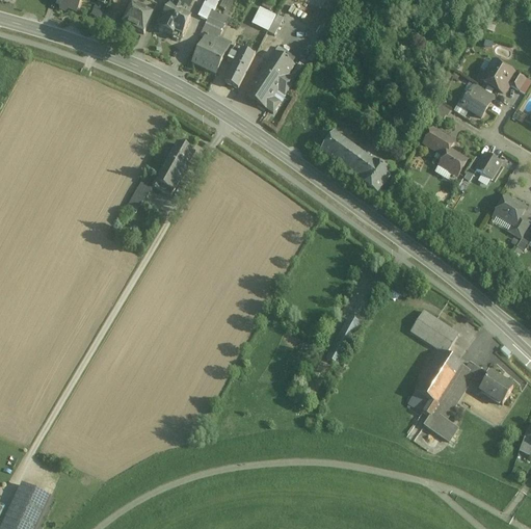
[(57,0),(56,2),(76,10),(80,0),(57,0)]
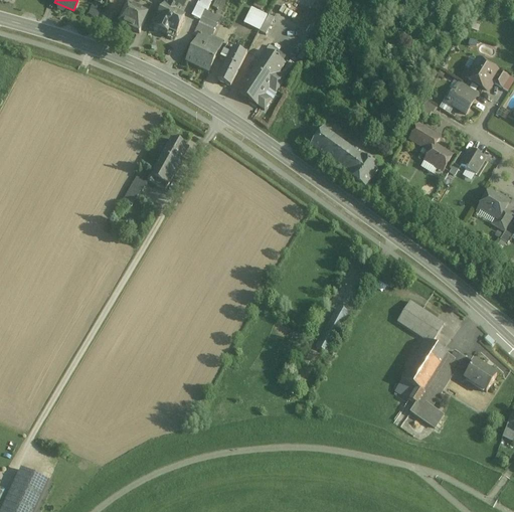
[(127,0),(118,21),(138,30),(150,4),(141,0),(127,0)]
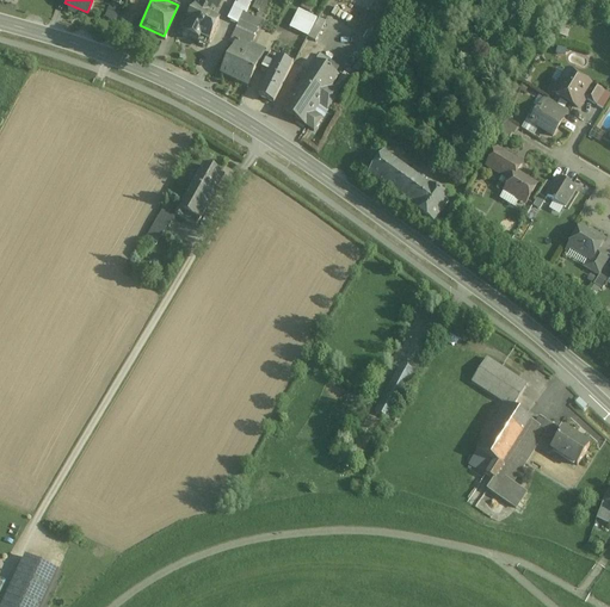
[(191,37),(208,0),(196,0),(193,6),(195,7),(193,8),(192,8),(185,25),(184,25),(183,25),(182,25),(180,26),(180,28),(180,29),(180,30),(182,31),(182,32),(191,37)]
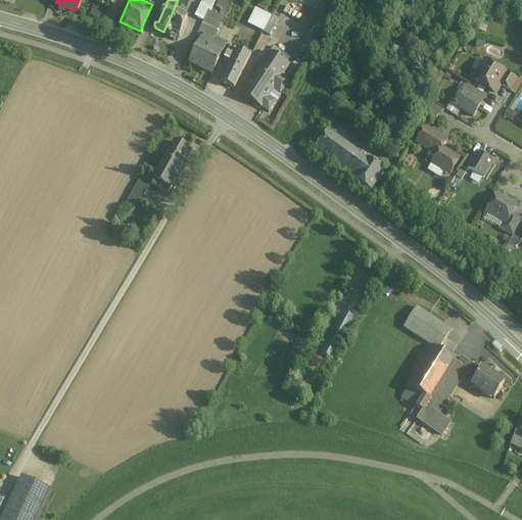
[(178,0),(163,32),(170,34),(171,32),(178,35),(186,17),(181,14),(187,0),(178,0)]
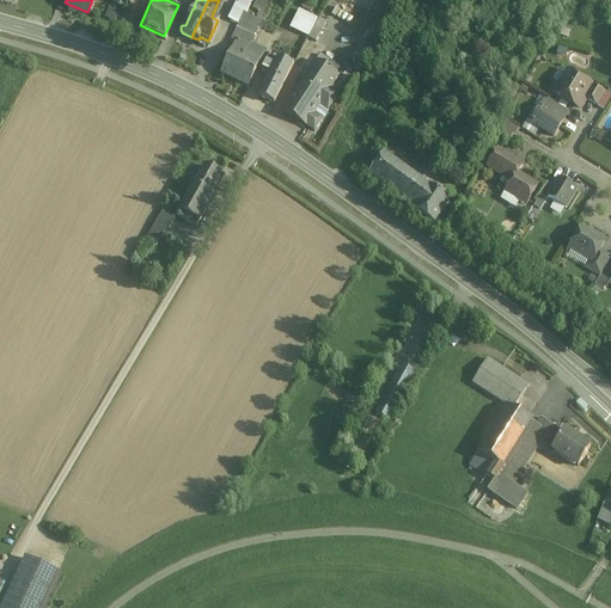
[(237,0),(237,1),(234,0),(227,17),(237,20),(242,10),(244,10),(249,0),(237,0)]
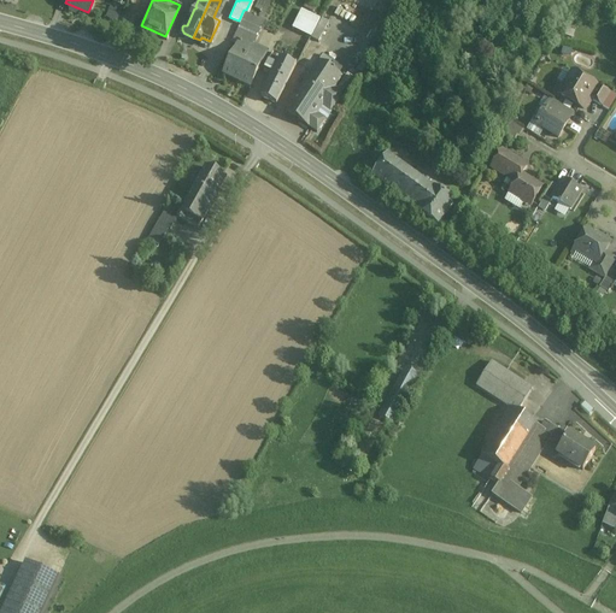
[(257,0),(254,5),(254,6),(260,9),(257,15),(263,18),(265,12),(264,11),(269,0),(257,0)]
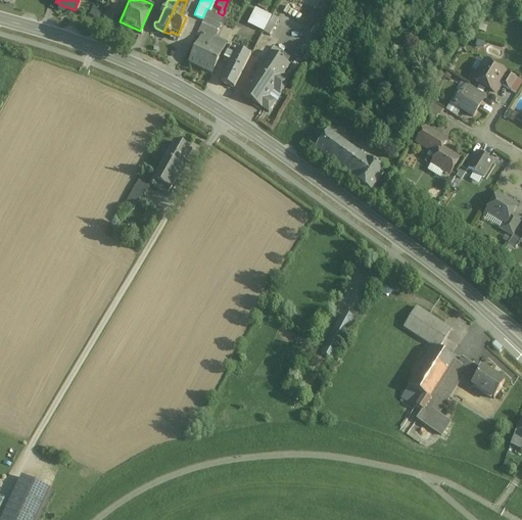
[(208,8),(206,8),(202,17),(195,34),(201,37),(203,32),(214,36),(224,15),(223,15),(218,12),(208,8)]
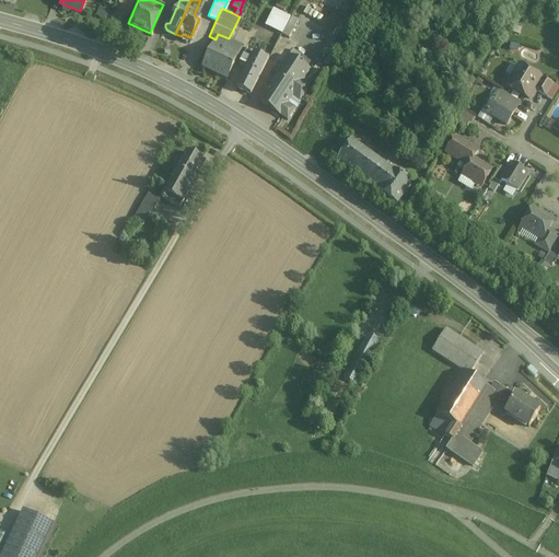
[(303,28),(297,25),(295,26),(292,25),(297,18),(290,14),(281,31),(298,39),(303,28)]
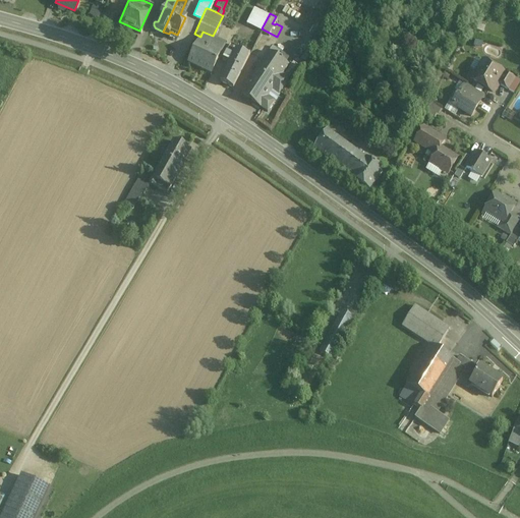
[(213,36),(203,32),(200,37),(189,60),(212,70),(221,50),(212,46),(216,37),(213,36)]
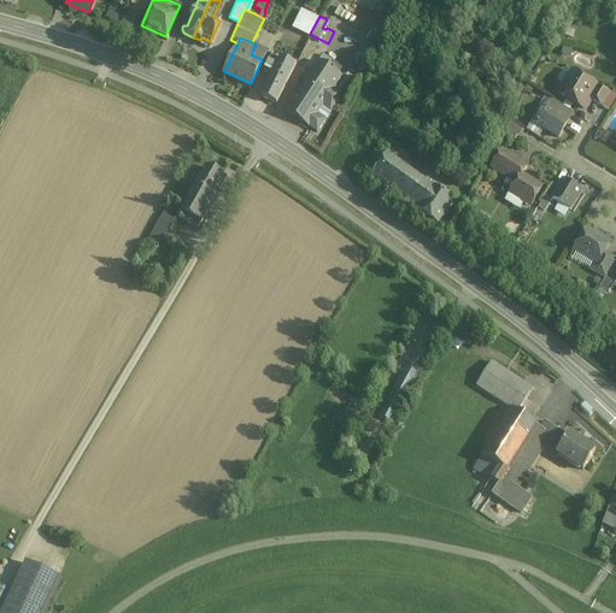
[(267,49),(256,43),(251,54),(262,59),(267,49)]
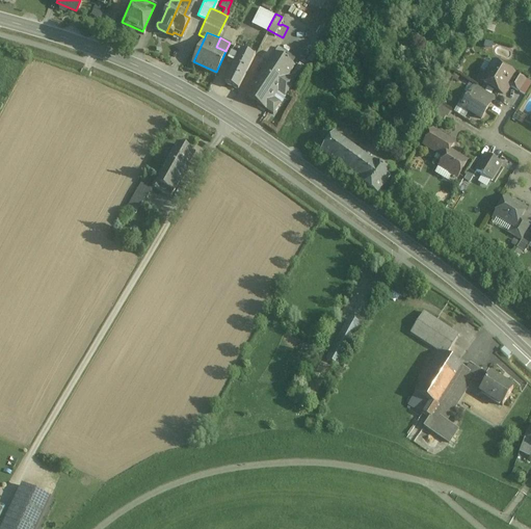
[(255,52),(235,43),(229,57),(235,60),(226,81),(238,86),(255,52)]
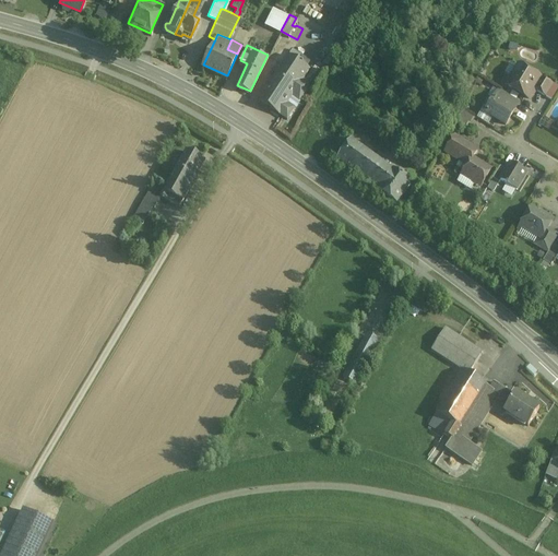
[(286,52),(256,99),(286,118),(294,107),(286,102),(292,95),(298,99),(309,83),(303,79),(309,68),(286,52)]
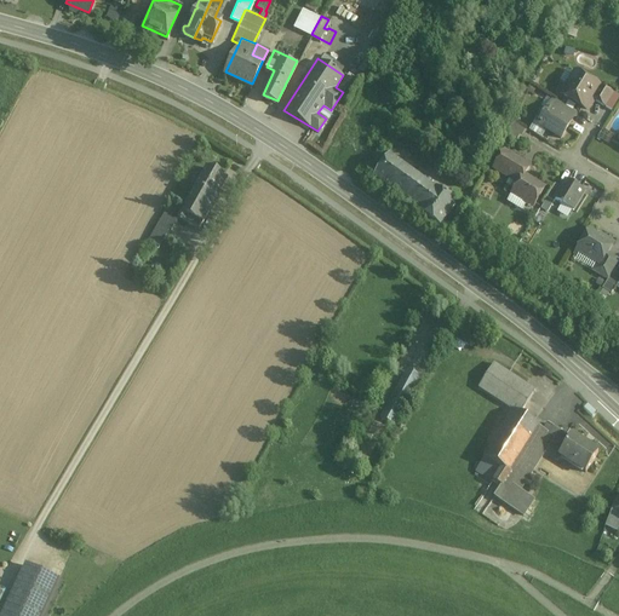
[(597,85),(574,70),(573,72),(566,67),(559,78),(567,82),(561,92),(585,107),(591,97),(597,85)]
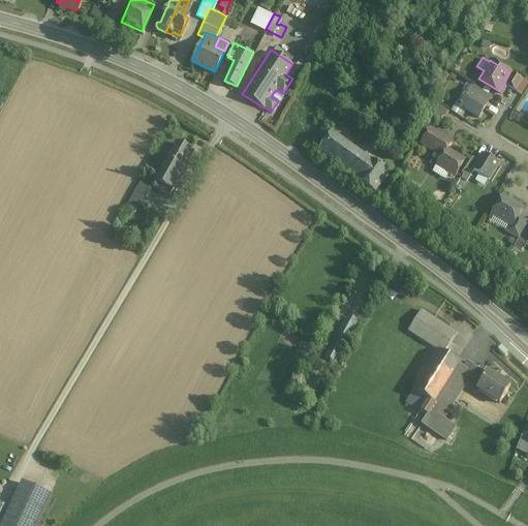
[(522,78),(510,70),(509,72),(504,83),(515,89),(522,78)]
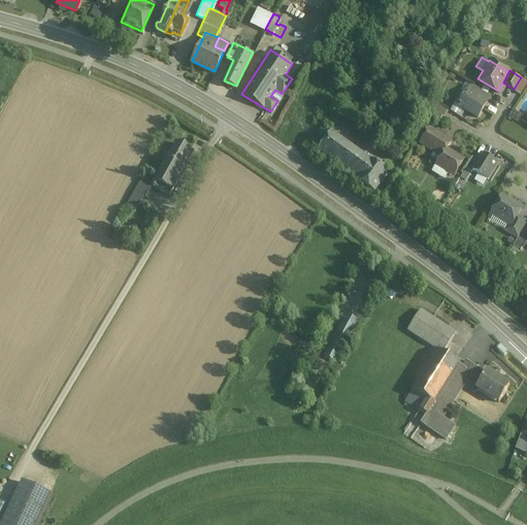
[(470,83),(464,92),(463,91),(459,92),(455,99),(456,103),(476,116),(485,101),(482,99),(486,92),(470,83)]
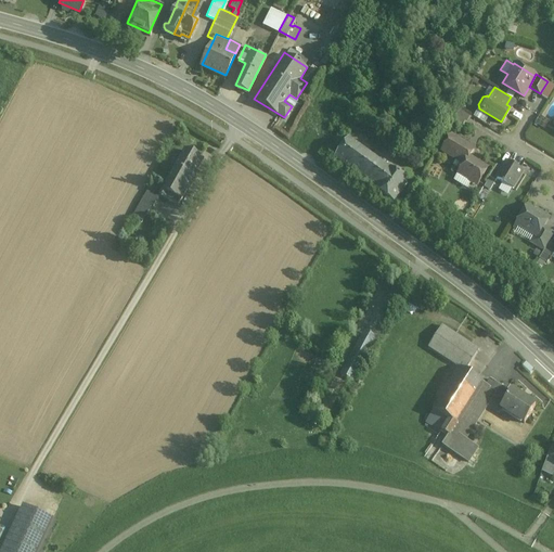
[(471,114),(456,106),(453,113),(467,120),(471,114)]
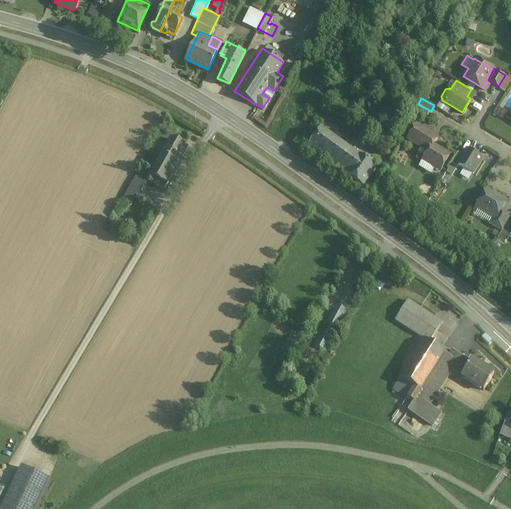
[(436,136),(415,123),(407,137),(427,149),(430,143),(431,143),(436,136)]
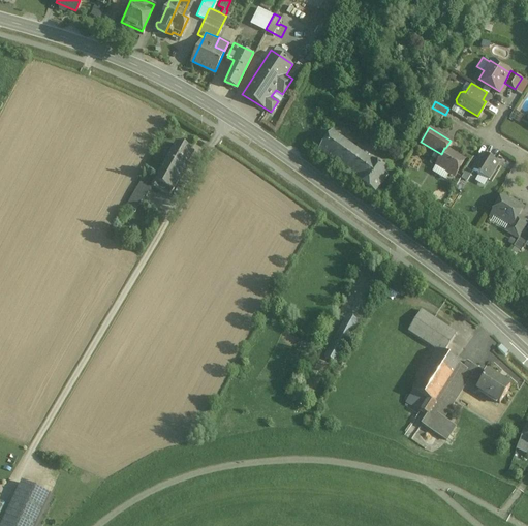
[(331,132),(318,150),(332,160),(345,143),(331,132)]
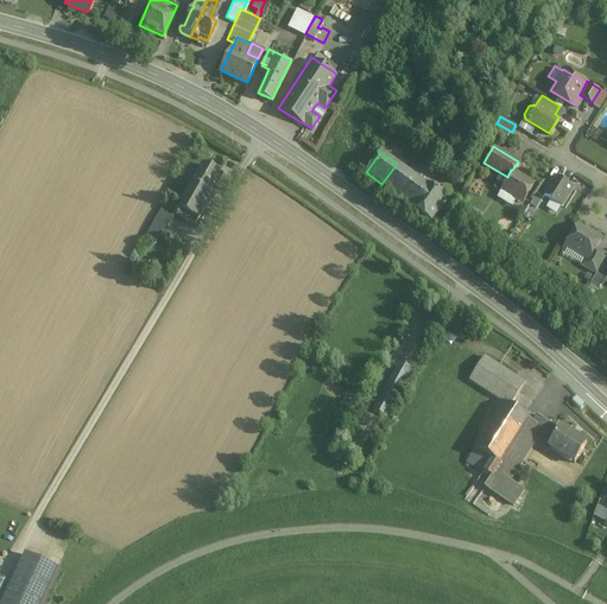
[(221,175),(201,163),(174,210),(193,222),(203,205),(204,207),(210,197),(212,197),(215,191),(212,189),(221,175)]
